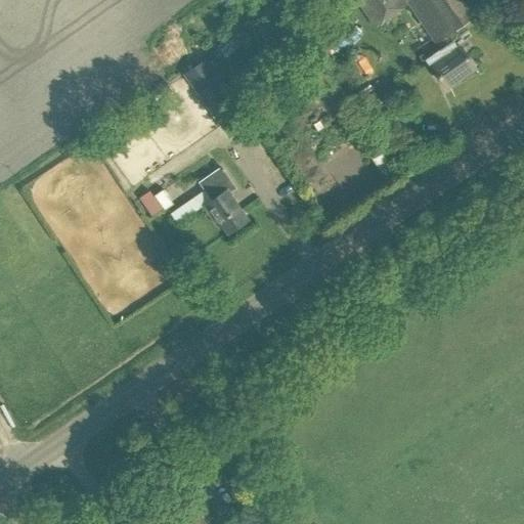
[(478,71),(461,46),(465,43),(455,30),(492,3),(489,0),(355,0),(375,27),(408,3),(436,43),(438,42),(446,54),(432,66),(447,88),(459,80),(461,83),(478,71)]
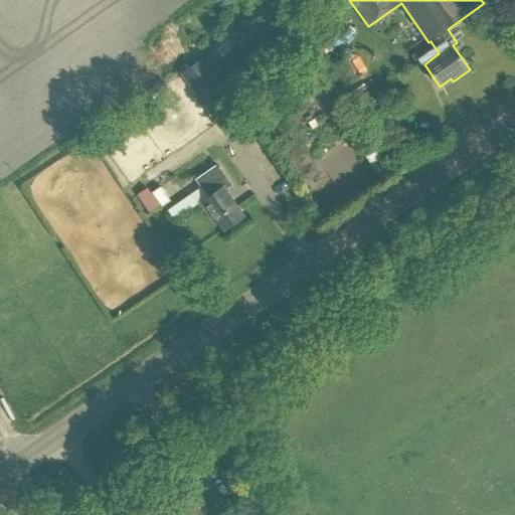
[(196,28),(204,23),(194,7),(186,12),(196,28)]
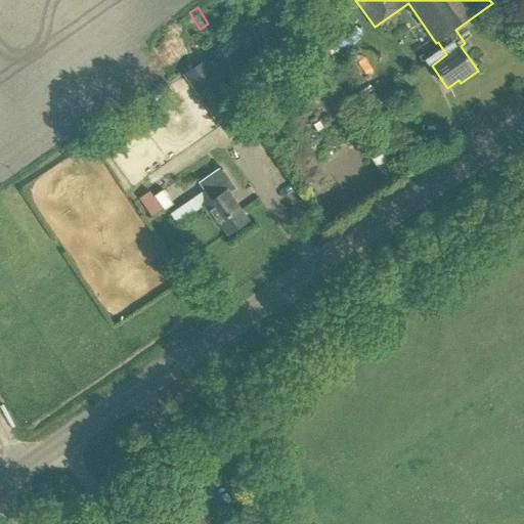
[(340,68),(352,87),(364,79),(352,59),(340,68)]
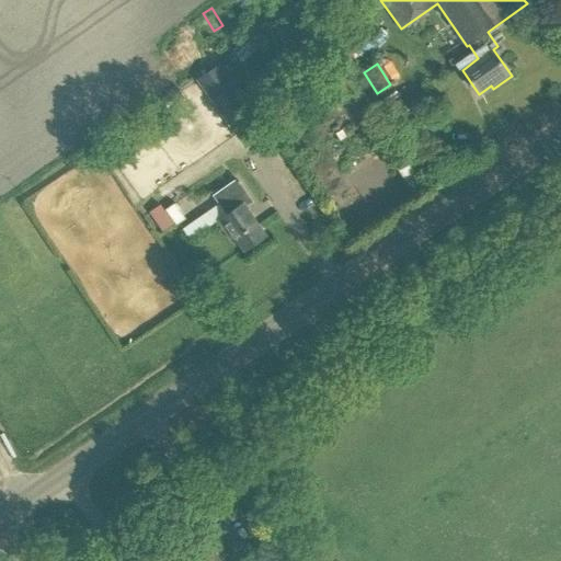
[(207,101),(235,140),(261,122),(232,82),(207,101)]
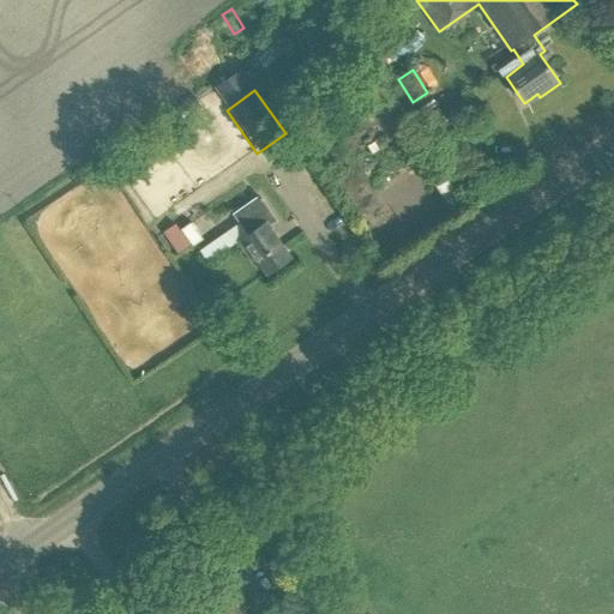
[(257,260),(266,275),(292,258),(269,226),(276,221),(259,197),(234,214),(248,234),(238,241),(253,263),(257,260)]
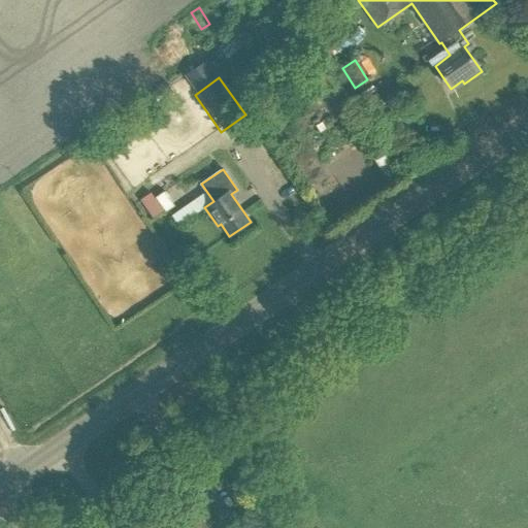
[(163,191),(155,197),(165,211),(173,205),(163,191)]
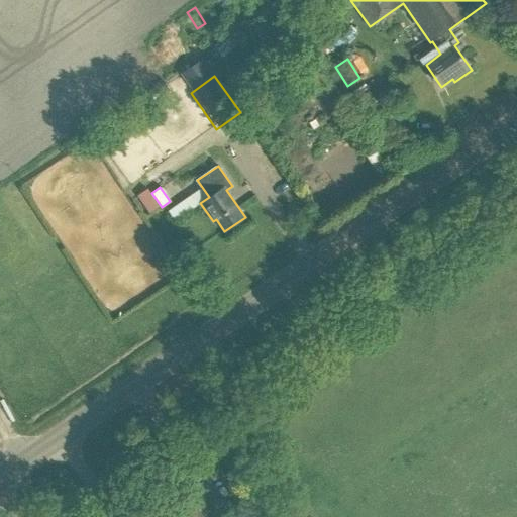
[(209,516),(200,504),(181,516),(209,516)]
